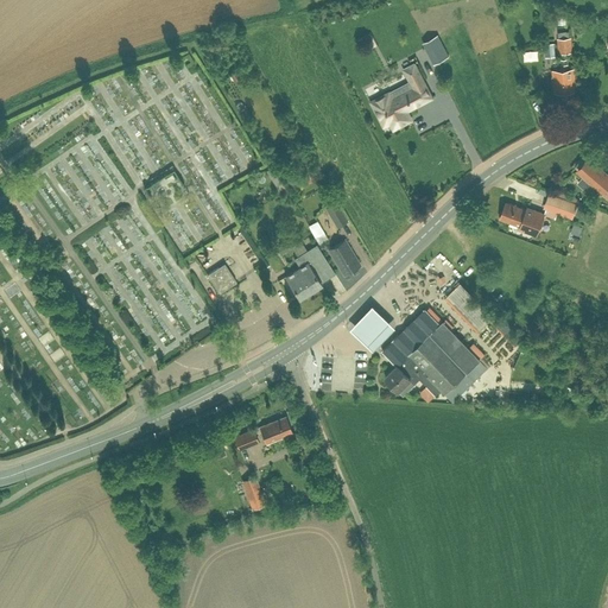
[(436,37),(424,43),(435,64),(448,58),(436,37)]
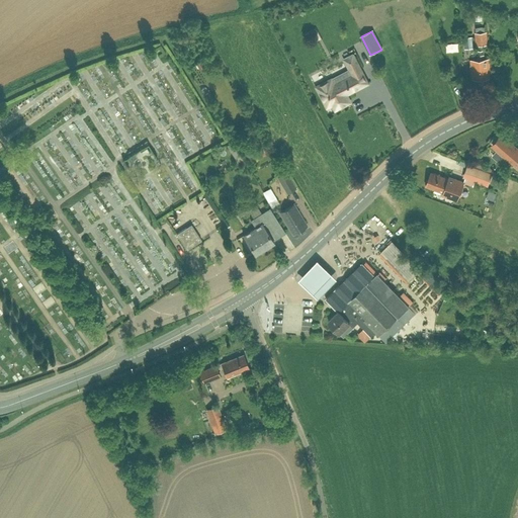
[(476,45),(488,44),(487,31),(475,32),(476,45)]
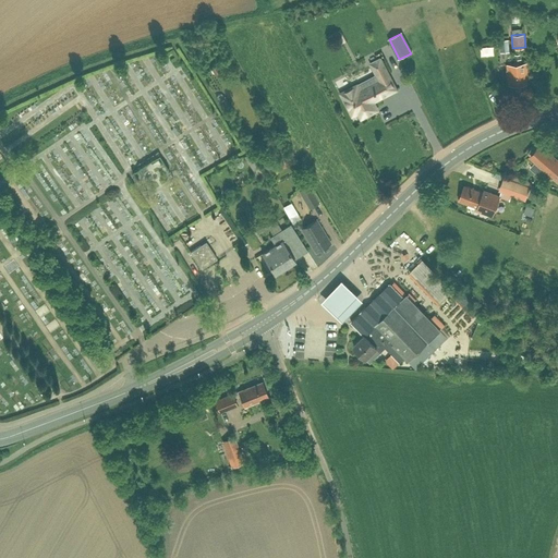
[(514,58),(514,63),(507,64),(508,85),(526,83),(525,74),(528,74),(526,62),(521,63),(521,58),(514,58)]
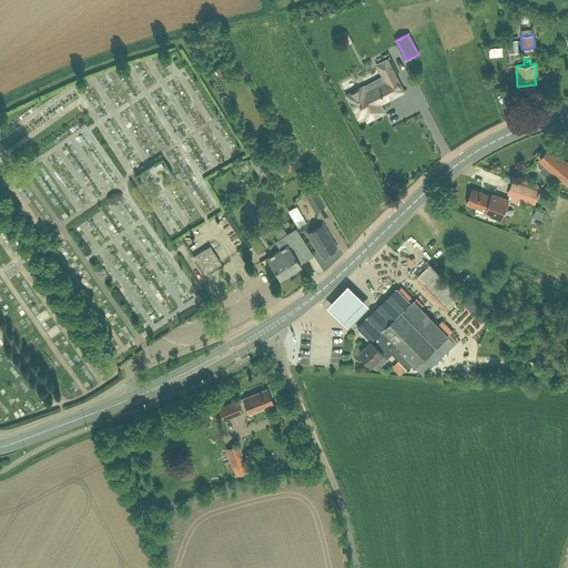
[(403,91),(387,60),(378,64),(387,81),(395,95),(403,91)]
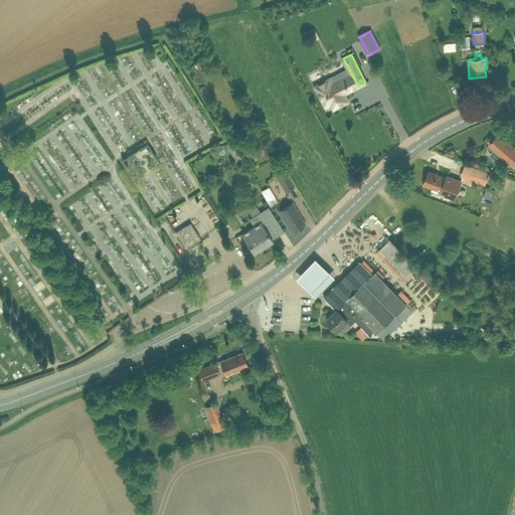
[(195,66),(190,68),(194,78),(199,76),(195,66)]
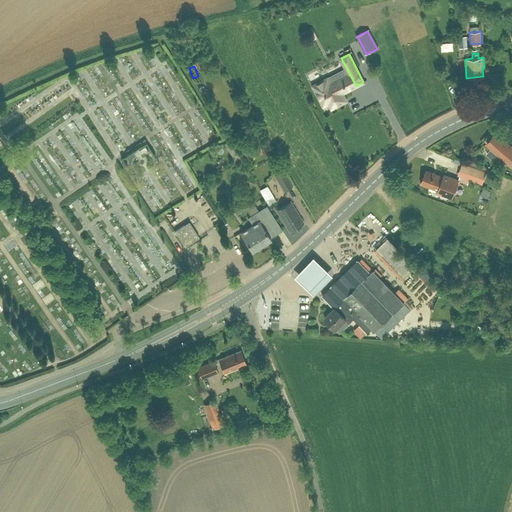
[(329,103),(331,108),(346,100),(342,92),(356,86),(349,73),(330,83),(328,78),(313,85),(323,105),(329,103)]
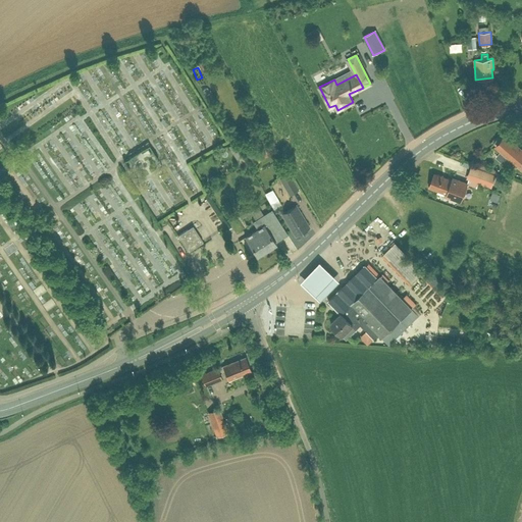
[(521,159),(521,149),(505,135),(498,144),(496,146),(498,148),(502,151),(501,152),(502,153),(498,157),(505,163),(508,159),(516,165),(520,160),(521,161),(521,159)]
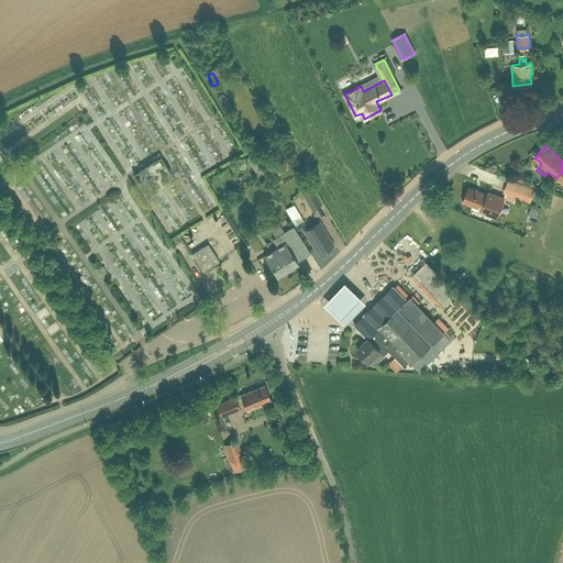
[(288,161),(284,151),(276,154),(279,164),(288,161)]
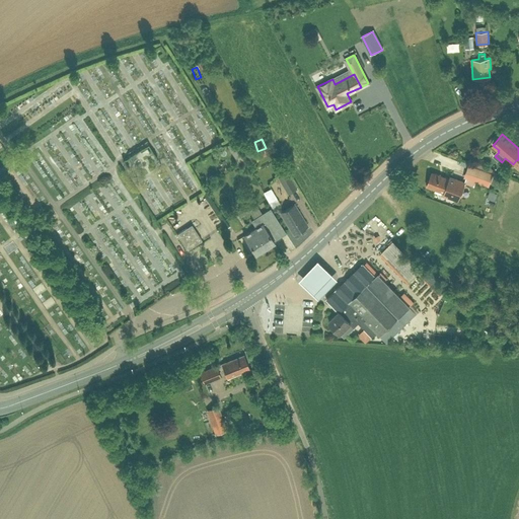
[(491,174),(468,165),(465,175),(488,183),(491,174)]
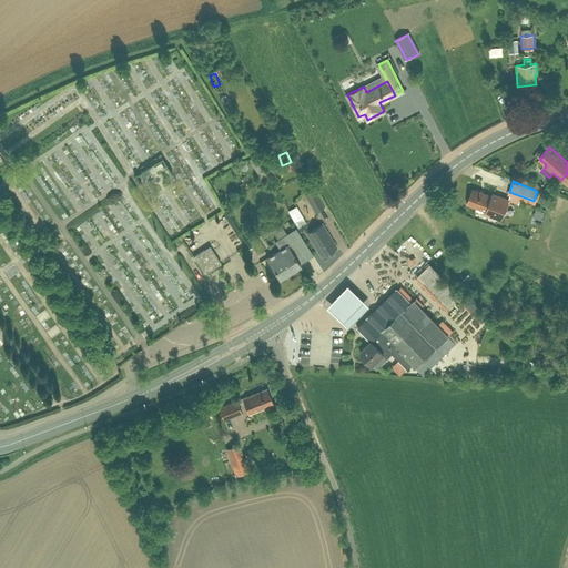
[(507,208),(507,204),(508,200),(494,194),(494,196),(473,188),(466,203),(487,212),(487,213),(501,219),(503,214),(506,212),(507,208)]
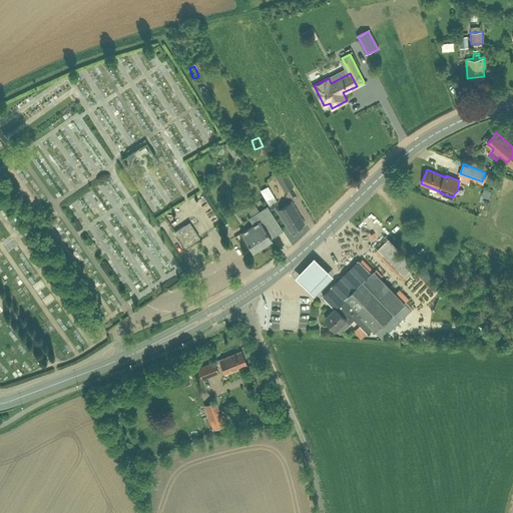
[(284,170),(275,175),(284,191),(293,186),(284,170)]
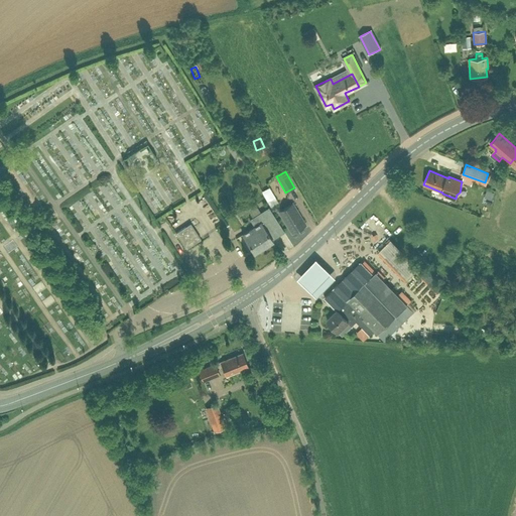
[(271,187),(267,189),(272,201),(277,199),(271,187)]
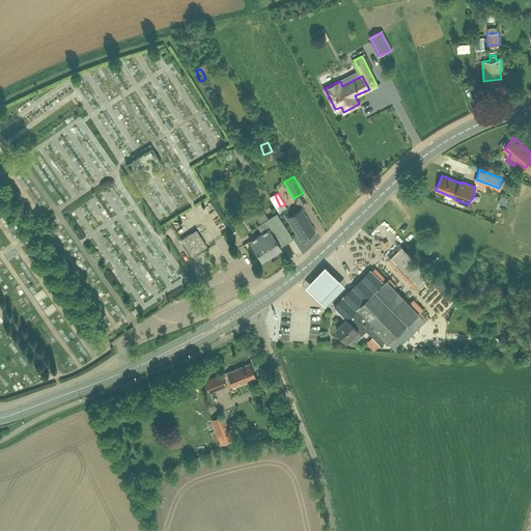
[(210,198),(197,202),(199,207),(212,203),(210,198)]
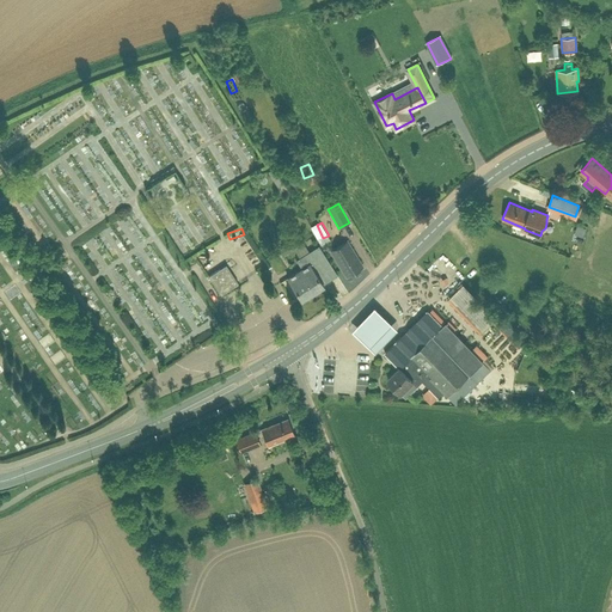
[(362,267),(347,242),(330,251),(346,276),(362,267)]
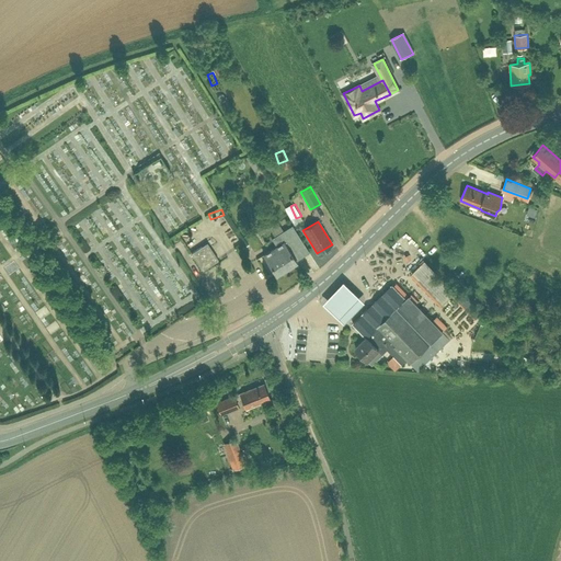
[(259,227),(262,232),(272,228),(268,222),(259,227)]
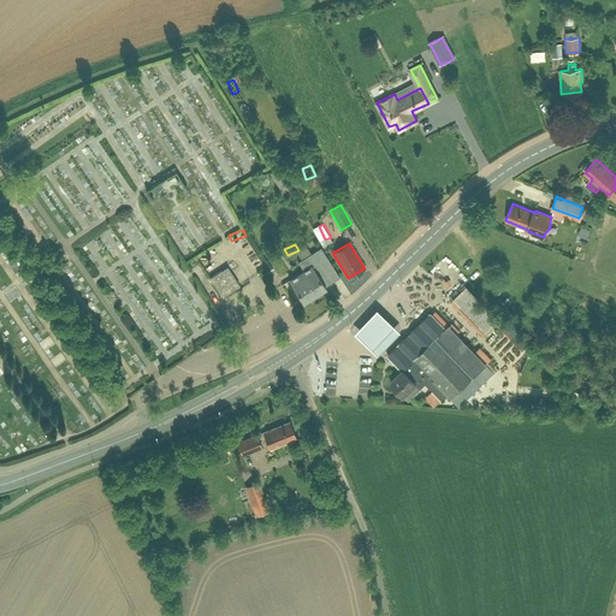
[(307,244),(300,249),(304,258),(313,253),(307,244)]
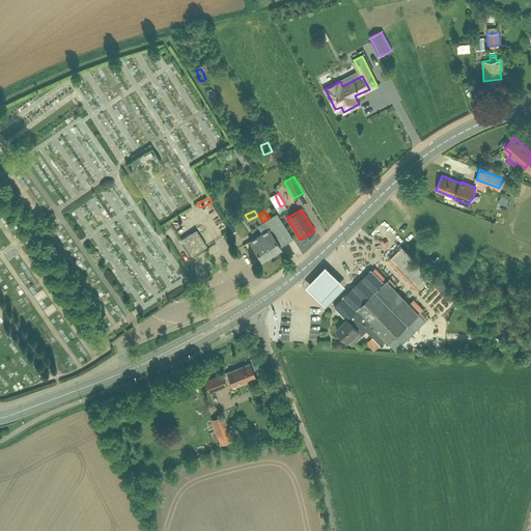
[(276,214),(257,225),(261,232),(249,241),(261,259),(280,247),(280,246),(292,238),(276,214)]
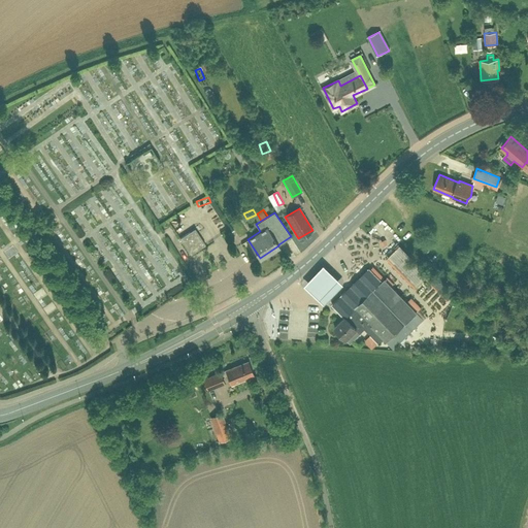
[(127,225),(134,235),(137,232),(130,223),(127,225)]
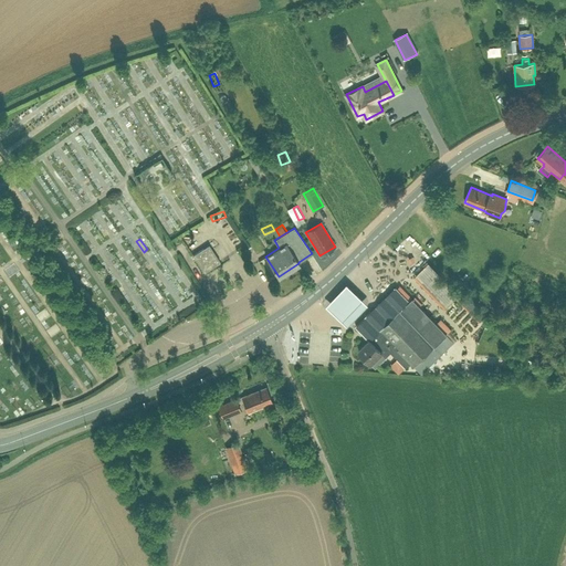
[(208,245),(199,251),(194,254),(194,255),(203,272),(205,272),(219,262),(219,261),(209,245),(208,245)]
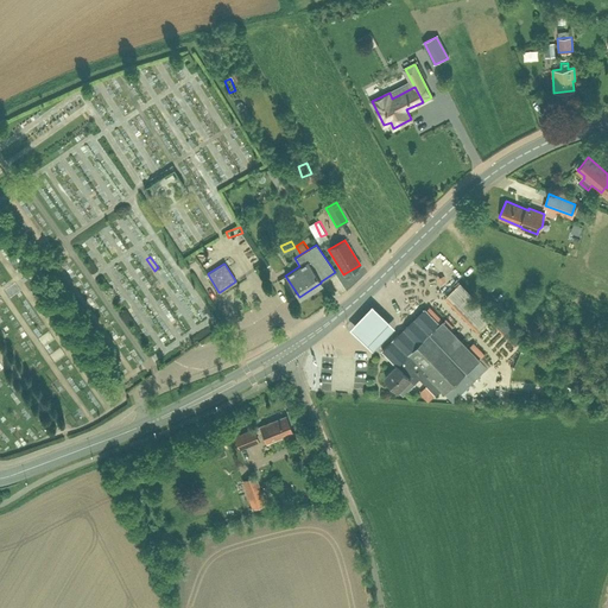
[(448,273),(437,282),(442,289),(454,280),(448,273)]
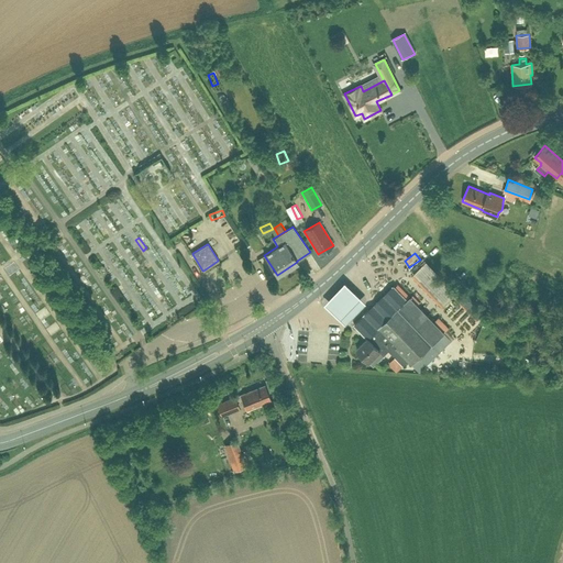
[(15,261),(7,268),(11,275),(21,267),(15,261)]
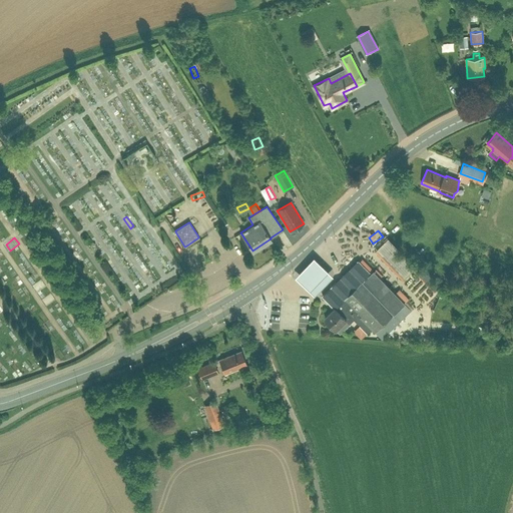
[(405,280),(417,269),(389,237),(377,249),(405,280)]
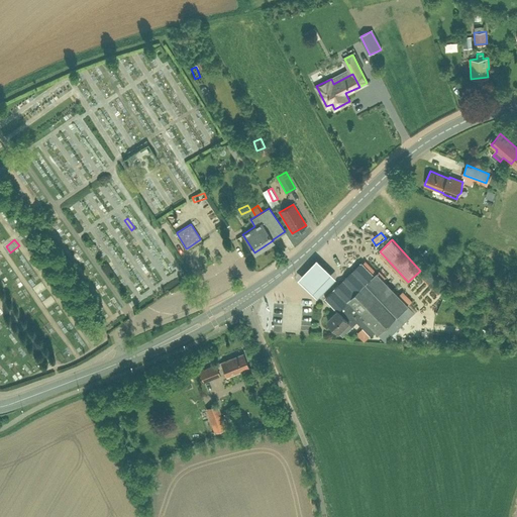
[(317,259),(298,279),(307,288),(317,297),(336,278),(326,268),(317,259)]
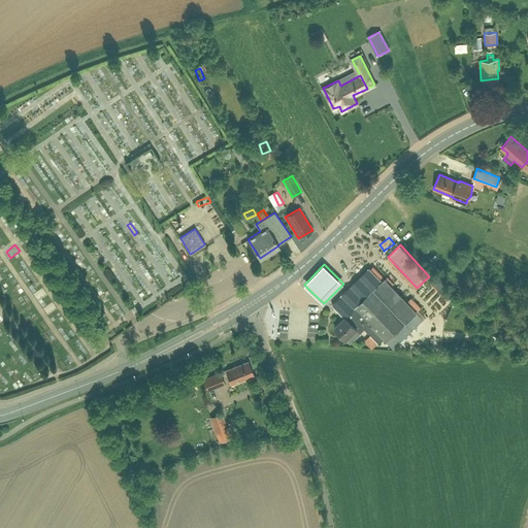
[(332,303),(344,317),(345,317),(351,323),(353,322),(358,327),(361,324),(365,329),(364,329),(377,343),(381,340),(382,341),(384,340),(386,342),(417,312),(385,278),(383,281),(369,267),(369,268),(333,303),(332,303)]
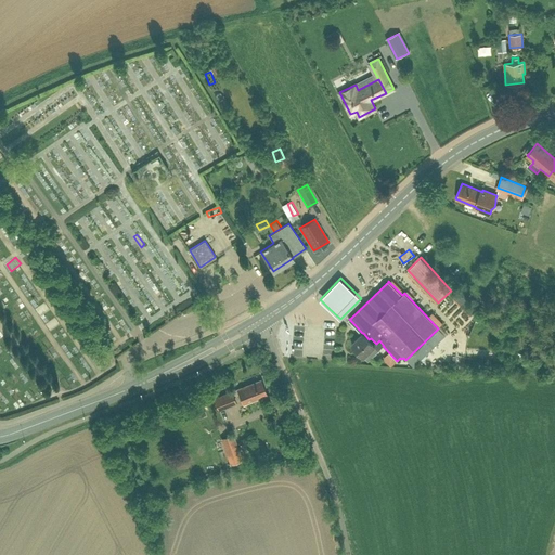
[(40,314),(51,310),(48,304),(37,308),(40,314)]
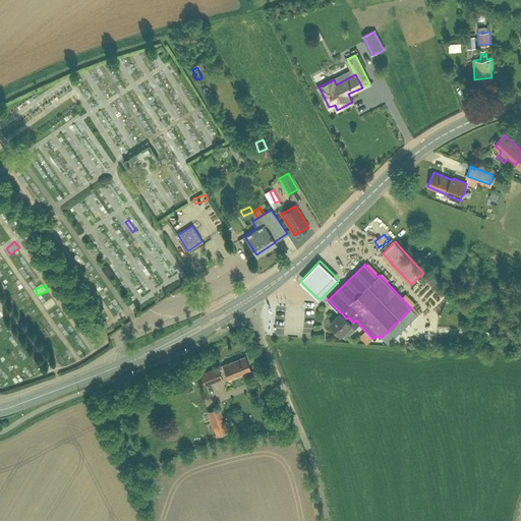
[(48,309),(57,303),(54,298),(45,303),(48,309)]
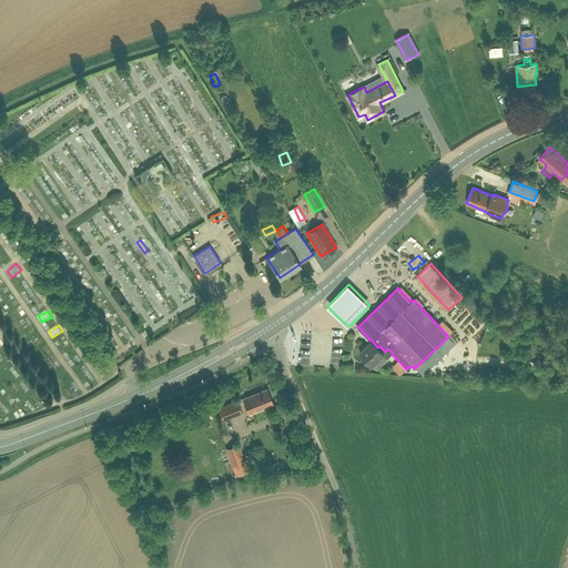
[(372,341),(371,341),(359,352),(372,365),(373,365),(376,368),(387,358),(392,354),(393,354),(388,348),(385,352),(379,346),(377,347),(372,341)]
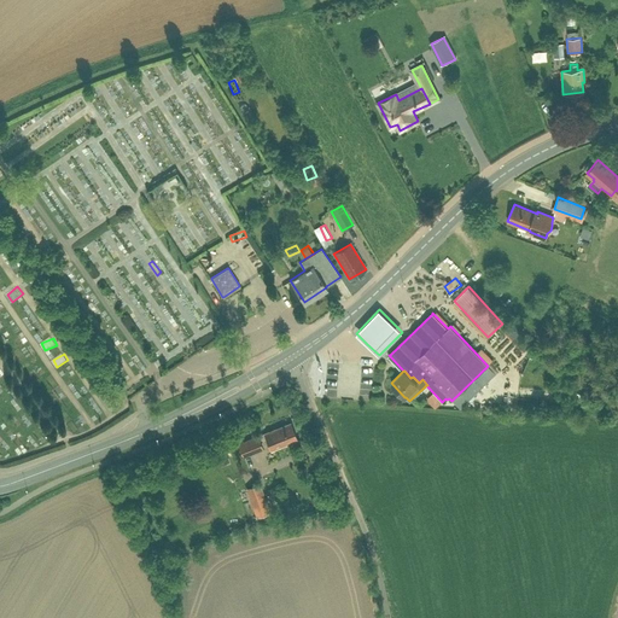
[(487,389),(490,400),(503,395),(501,384),(487,389)]
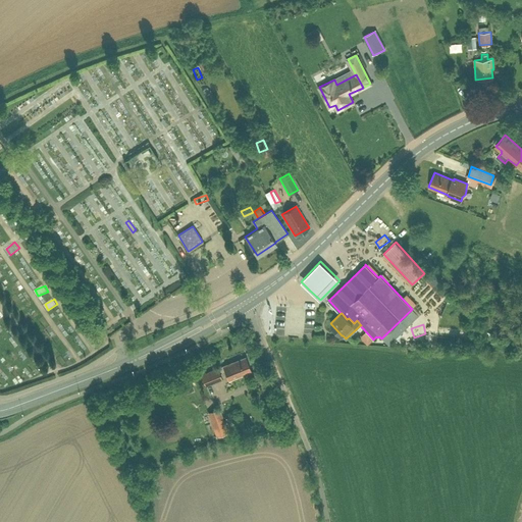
[(245,356),(222,365),(227,378),(231,377),(250,370),(245,356)]
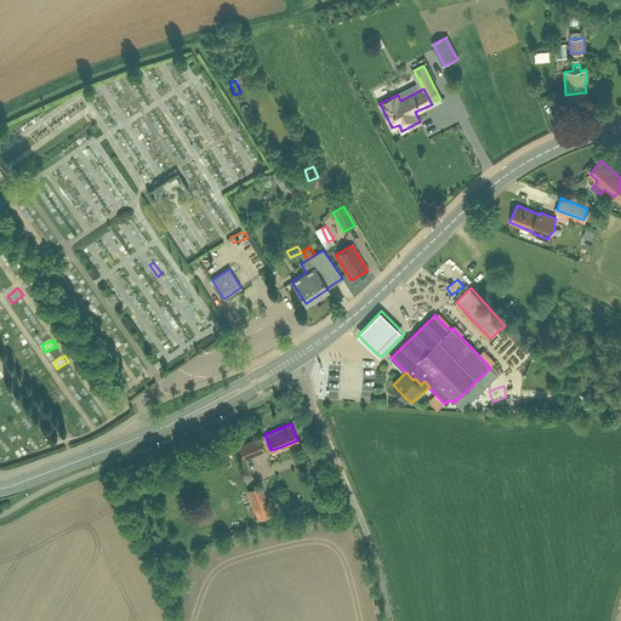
[(244,459),(263,451),(258,437),(239,445),(244,459)]
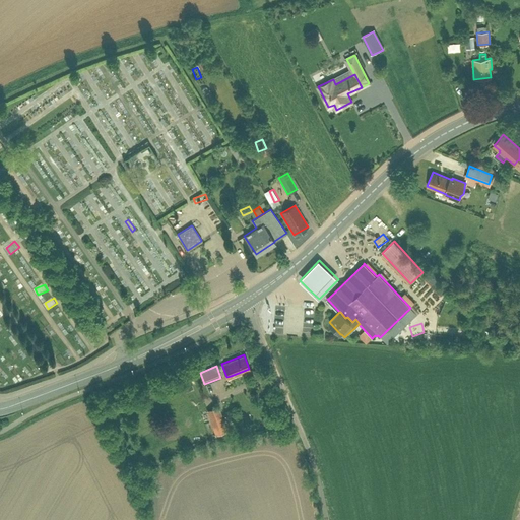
[(216,434),(223,432),(215,408),(208,410),(216,434)]
